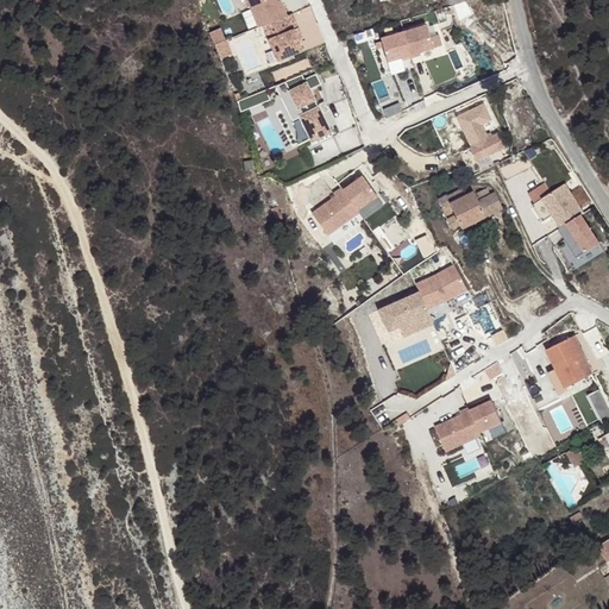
[(230,0),(215,0),(224,18),(236,12),(230,0)]
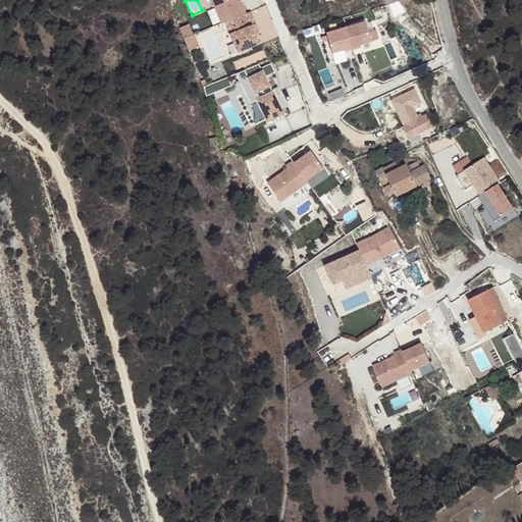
[(235,0),(210,0),(219,23),(223,21),(236,52),(256,44),(253,35),(249,25),(253,24),(249,12),(244,13),(241,6),(239,8),(235,0)]
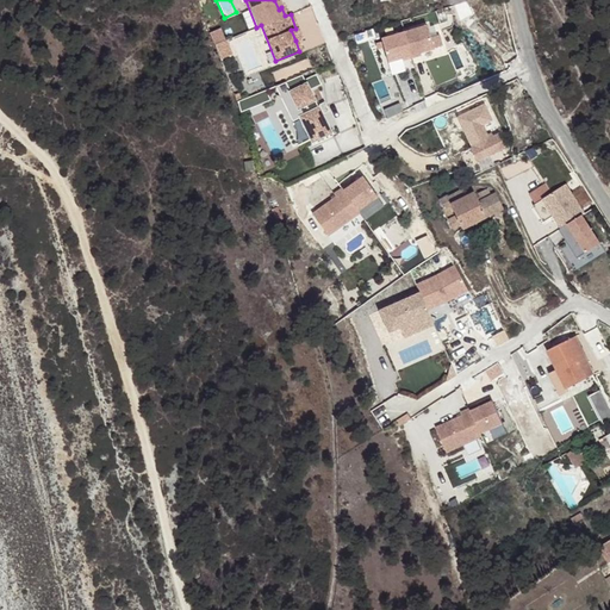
[(218,27),(207,32),(219,58),(229,54),(218,27)]
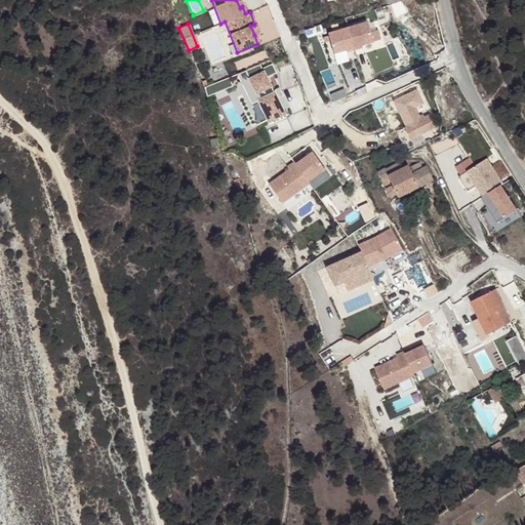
[(366,28),(325,36),(330,56),(341,53),(342,56),(359,52),(358,50),(377,46),(374,34),(367,35),(366,28)]
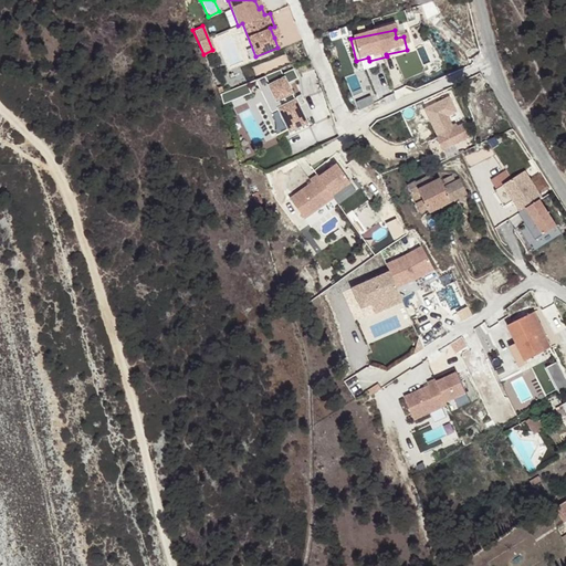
[(269,80),(270,83),(276,97),(273,98),(270,101),(287,136),(307,127),(291,91),(287,83),(297,77),(293,67),(282,72),(269,80)]
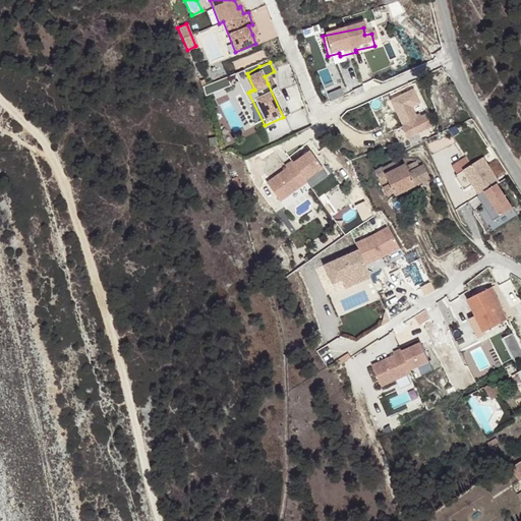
[(254,90),(248,76),(244,79),(251,91),(254,90)]
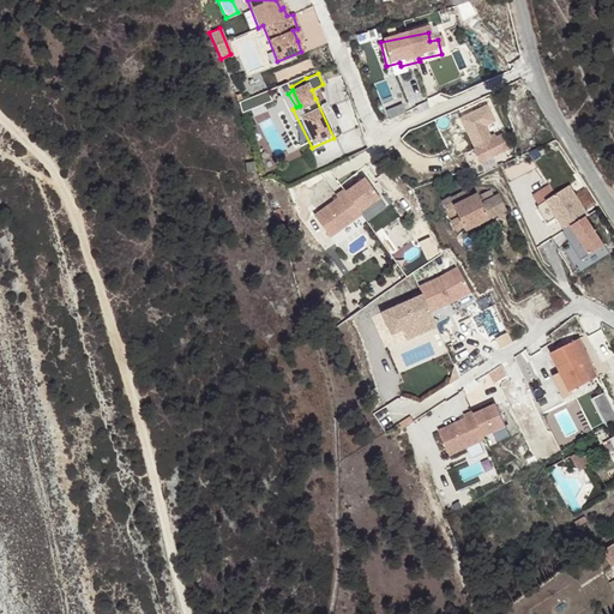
[(480,161),(510,148),(503,131),(494,134),(497,138),(493,139),(485,122),(467,132),(474,145),(462,151),(470,168),(475,168),(481,164),(480,161)]
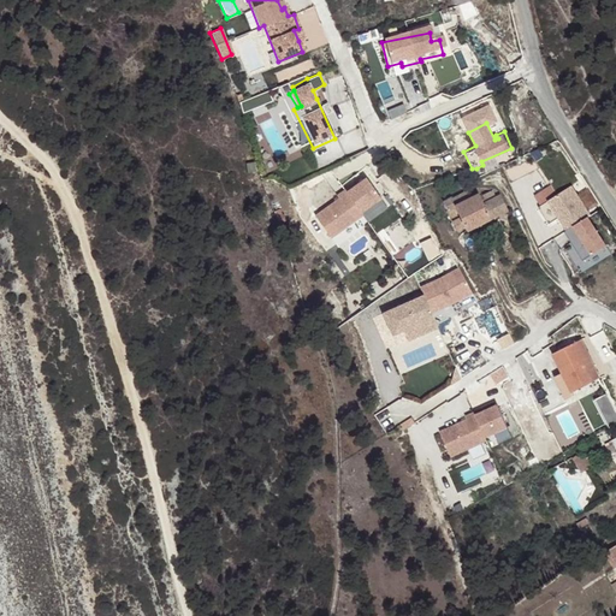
[(467,226),(508,208),(501,194),(485,201),(481,193),(479,193),(473,195),(471,189),(455,195),(454,193),(444,197),(457,227),(466,225),(467,226)]
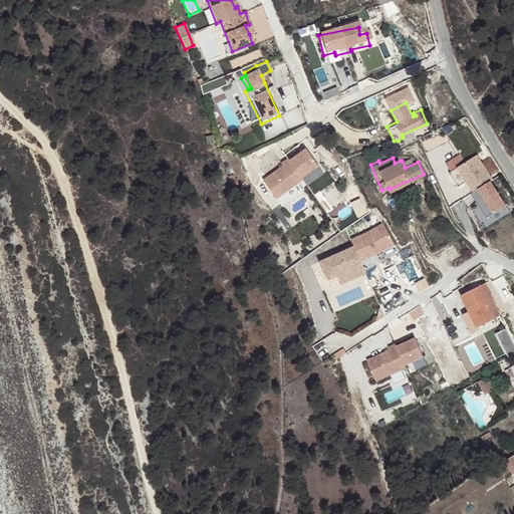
[(263,181),(276,199),(303,180),(288,159),(281,164),(283,166),(263,181)]
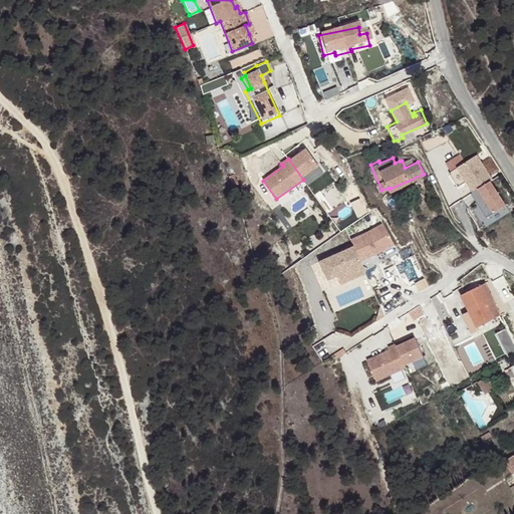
[(495,177),(471,191),(477,202),(471,206),(485,229),(513,213),(508,205),(511,204),(495,177)]
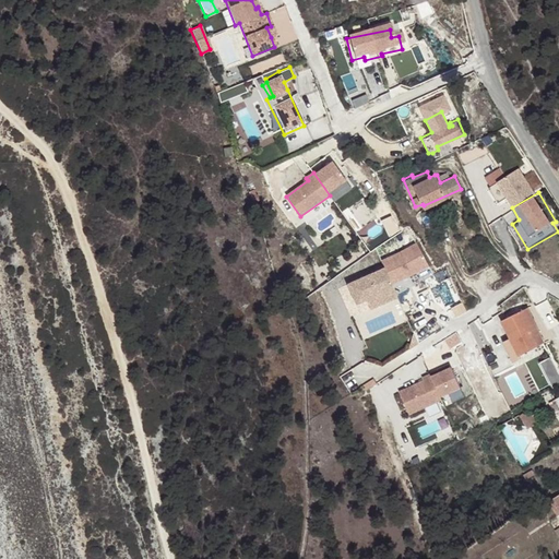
[(430,206),(424,210),(428,219),(435,217),(430,206)]
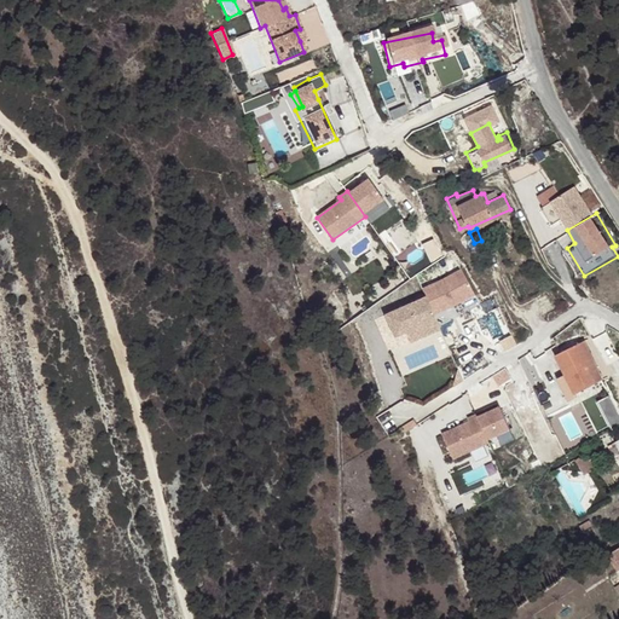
[(426,296),(386,314),(397,339),(406,334),(438,320),(437,319),(457,310),(478,299),(463,275),(447,284),(424,294),(426,296)]
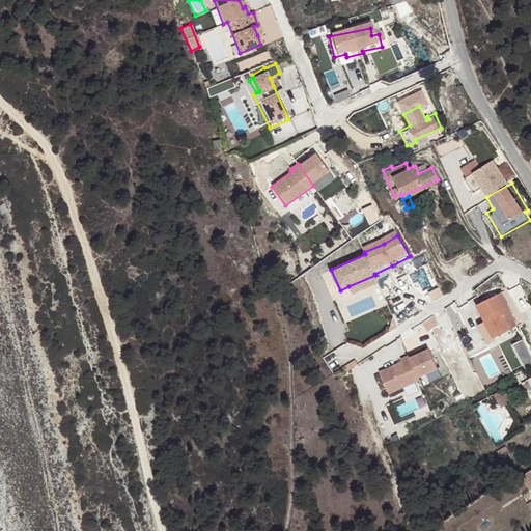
[(375,275),(348,286),(354,297),(380,284),(375,275)]
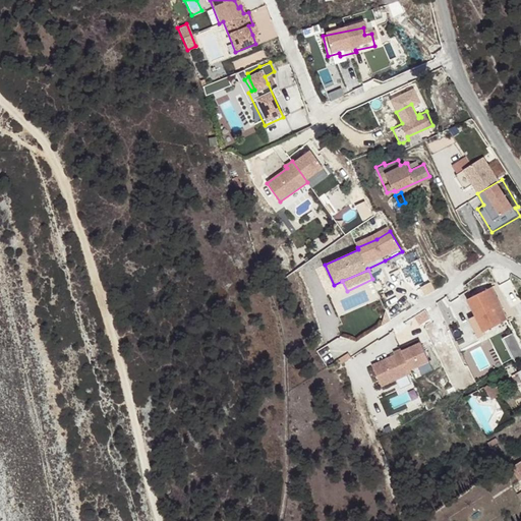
[(490,285),(484,289),(493,304),(490,306),(499,323),(509,316),(490,285)]
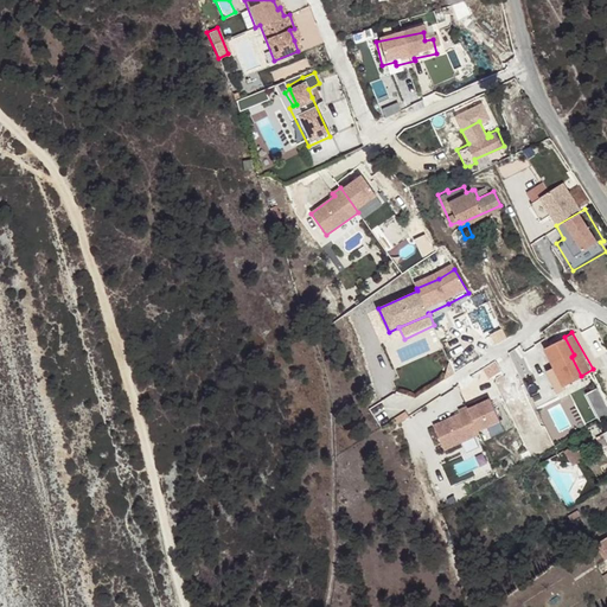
[(574,355),(564,337),(540,350),(550,371),(544,375),(553,391),(566,385),(581,376),(572,357),(574,355)]
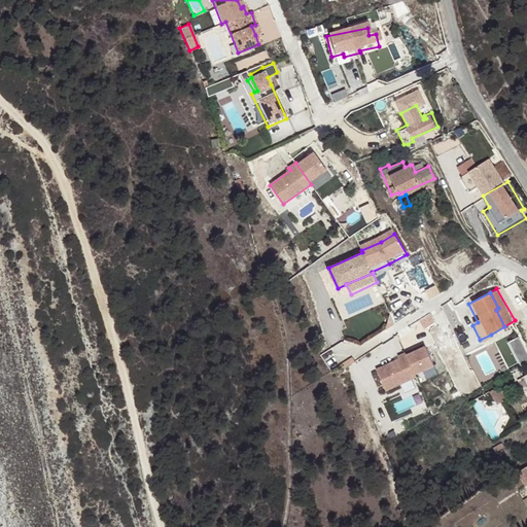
[(423,344),(397,356),(398,359),(376,369),(386,391),(417,377),(416,375),(434,366),(425,346),(425,347),(423,344)]
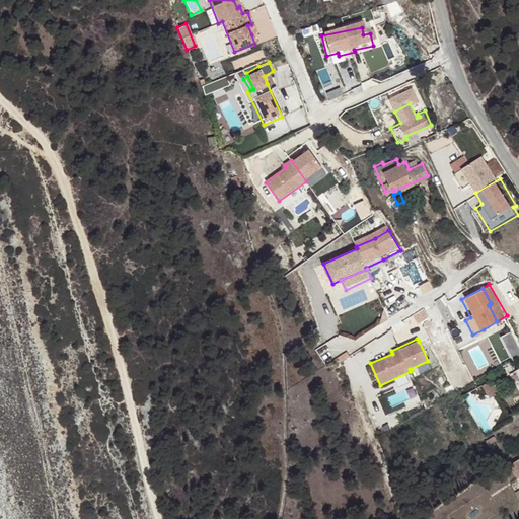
[(492,384),(483,388),(491,401),(500,396),(492,384)]
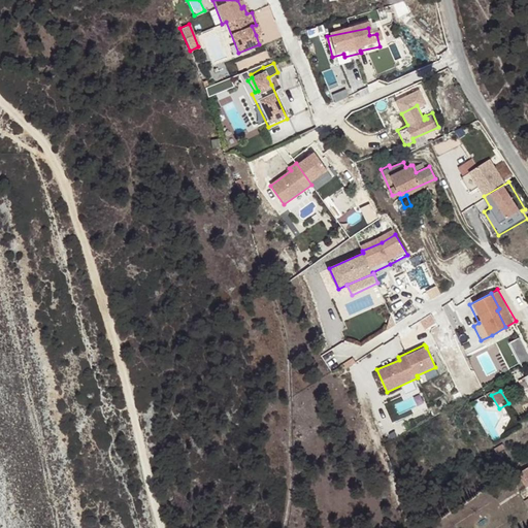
[(527,472),(519,477),(524,488),(527,486),(527,472)]
